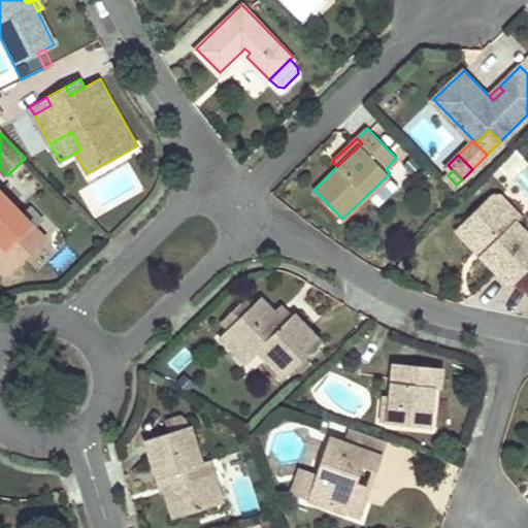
[(0,190),(0,239),(22,262),(46,239),(0,190)]
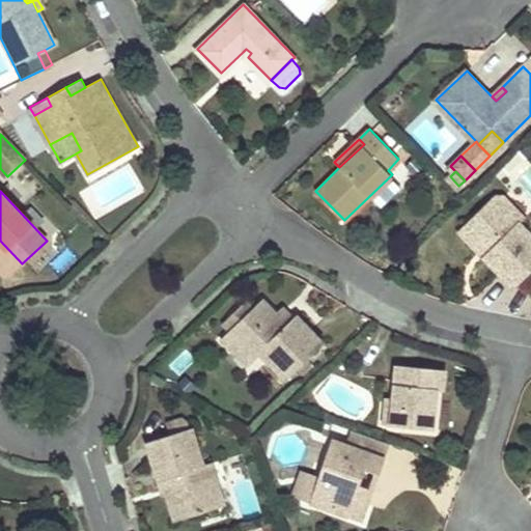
[(530,269),(530,242),(516,227),(507,217),(506,205),(500,199),(490,199),(462,226),(486,251),(479,257),(510,288),(530,269)]
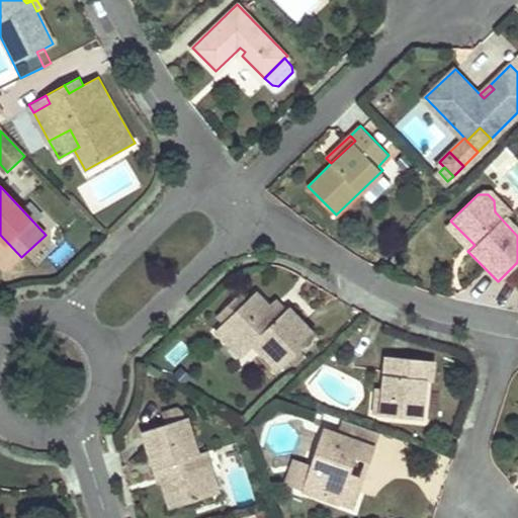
[(504,222),(509,217),(494,200),(495,211),(504,222)]
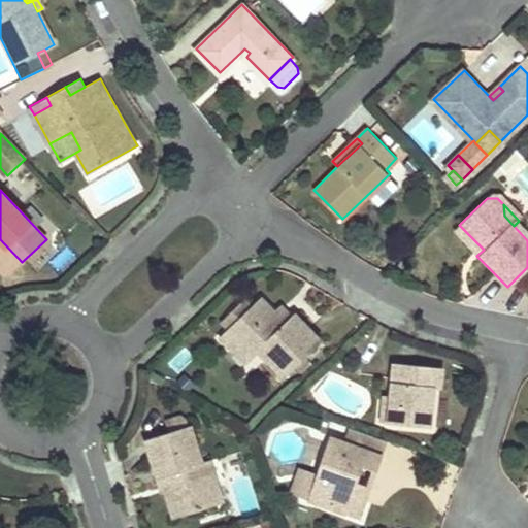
[(484,250),(459,225),(453,230),(476,256),(484,250)]
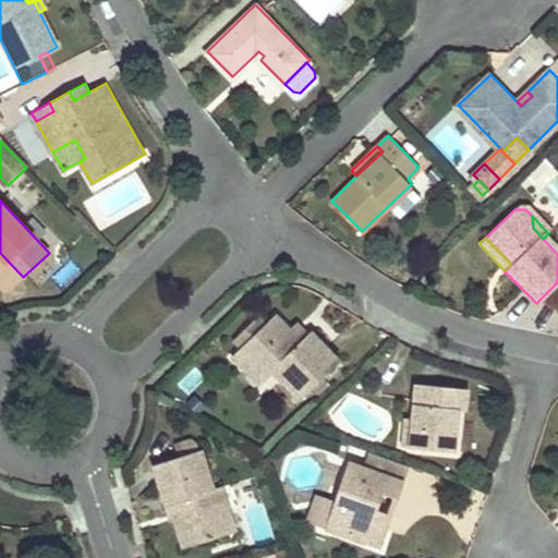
[(0,264),(17,282),(23,277),(0,253),(0,264)]
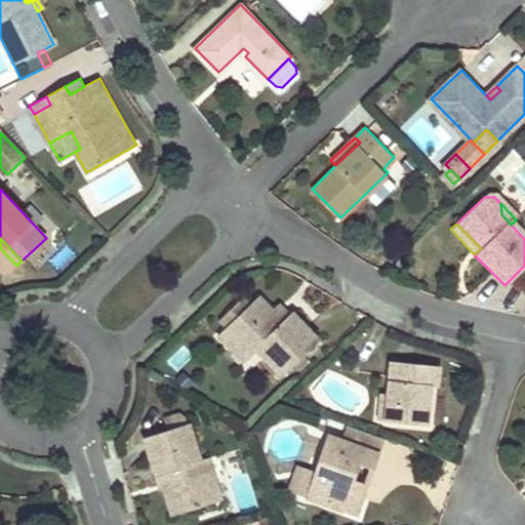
[(318,338),(291,312),(289,314),(282,321),(274,312),(258,297),(220,333),(234,349),(245,338),(255,349),(257,347),(283,372),(318,338)]
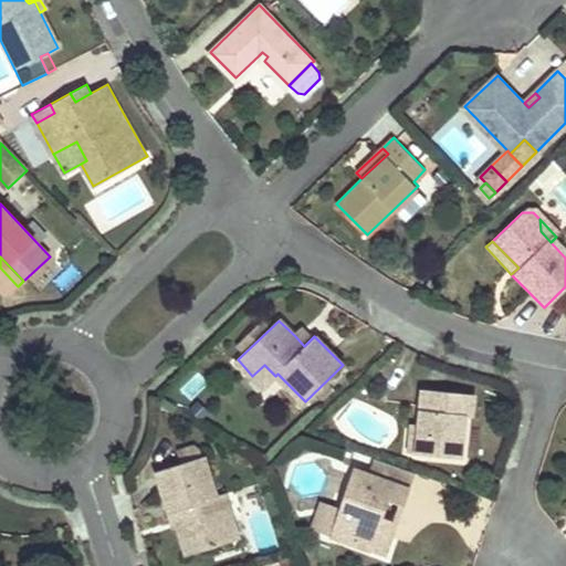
[(302,328),(295,336),(304,346),(312,338),(302,328)]
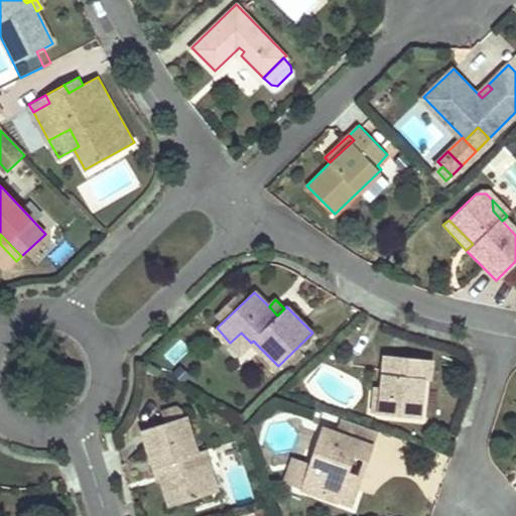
[(241,333),(230,343),(239,353),(251,343),(241,333)]
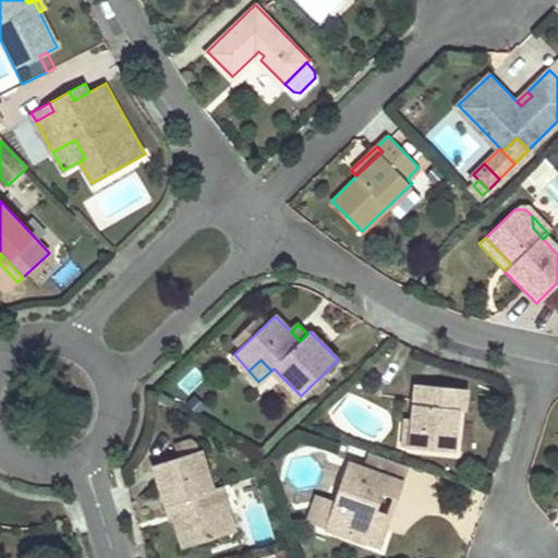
[(464,407),(466,387),(419,383),(414,417),(411,446),(456,450),(458,414),(456,414),(457,405),(459,405),(464,407)]
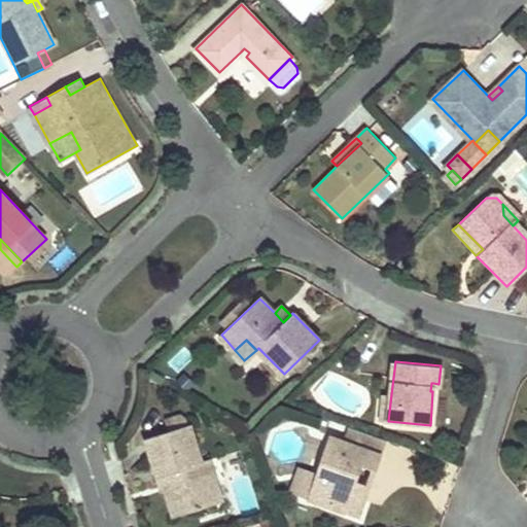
[(384,393),(381,421),(388,421),(391,394),(384,393)]
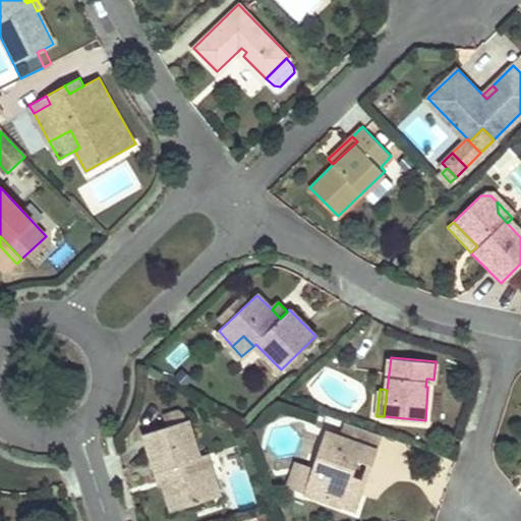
[(166,425),(145,432),(157,471),(164,468),(168,480),(164,481),(173,510),(212,498),(199,457),(187,418),(185,418),(183,411),(178,408),(162,413),(166,425)]
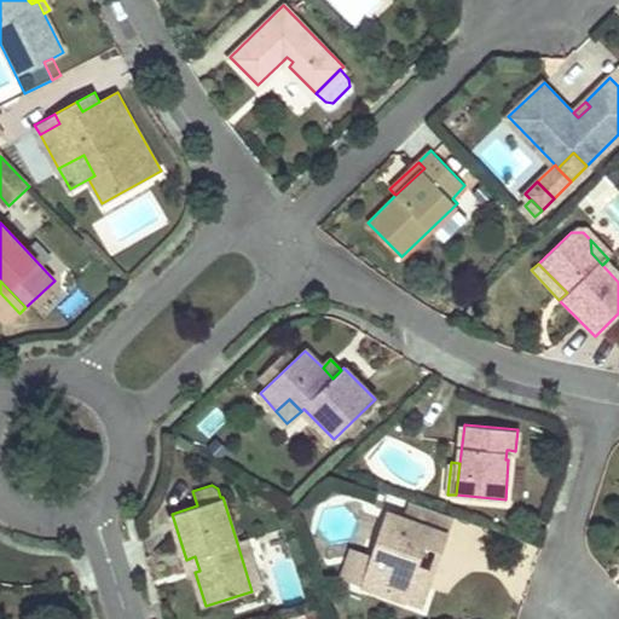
[(411,503),(404,522),(445,536),(452,518),(411,503)]
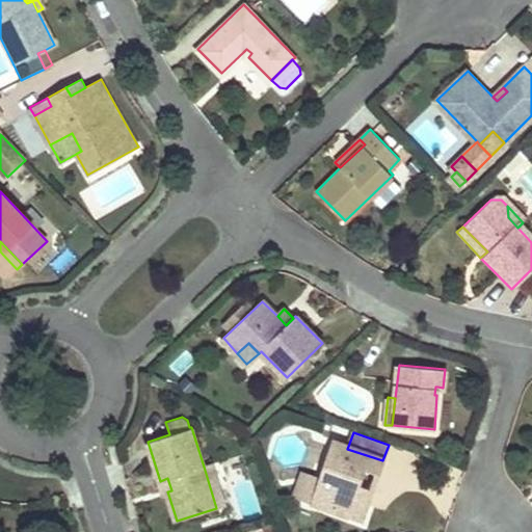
[(347,449),(329,443),(317,478),(308,503),(307,506),(345,520),(352,502),(363,472),(377,477),(382,460),(347,449)]
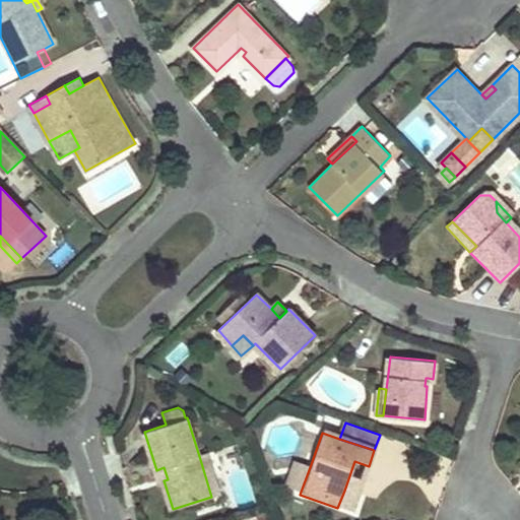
[(207,454),(199,456),(211,497),(219,494),(207,454)]
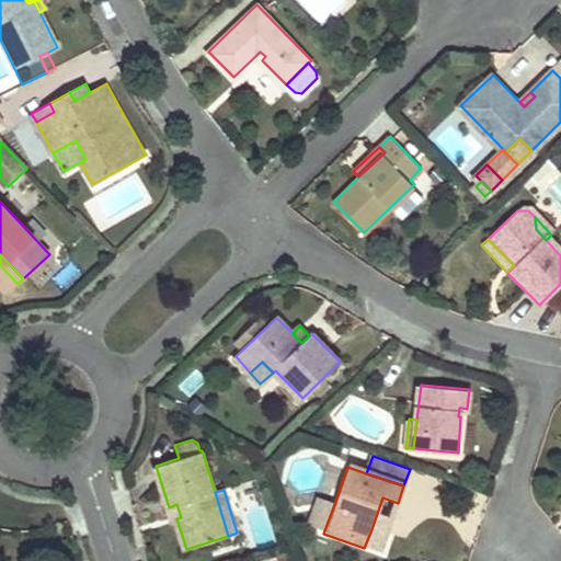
[(308,525),(324,530),(334,504),(318,497),(308,525)]
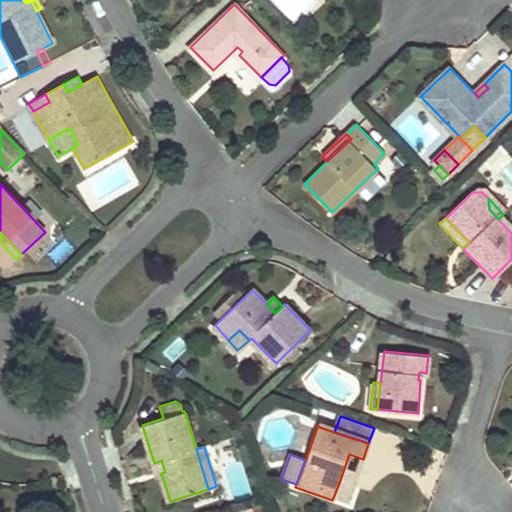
[(363,459),(349,454),(339,483),(352,488),(363,459)]
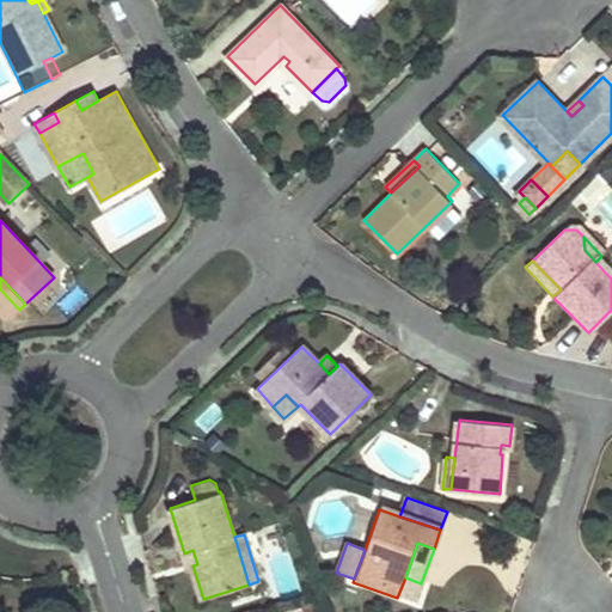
[(193,550),(184,554),(188,567),(193,565),(197,564),(193,550)]
